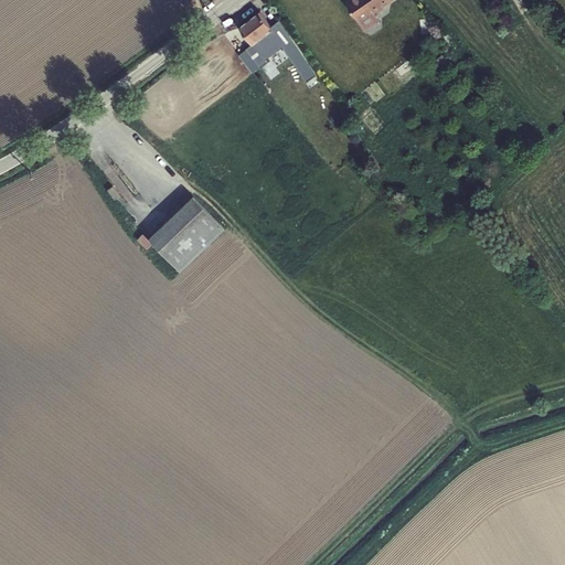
[(382,6),(381,4),(386,0),(348,0),(345,1),(358,20),(364,29),(377,19),(373,12),(382,6)]
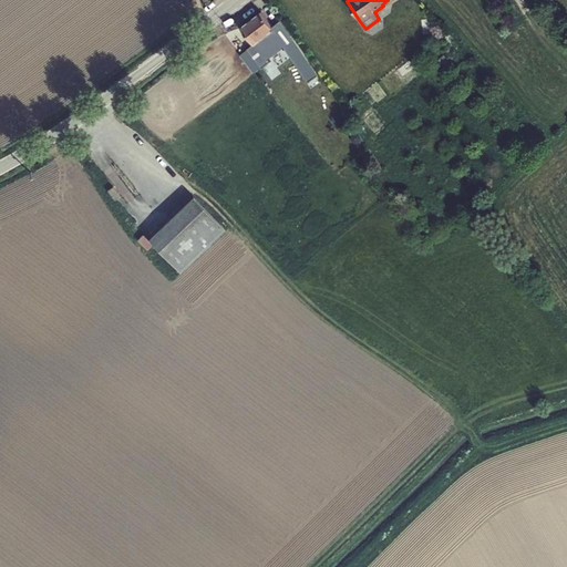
[(260,8),(241,23),(254,40),(261,51),(282,37),(272,23),(260,8)]
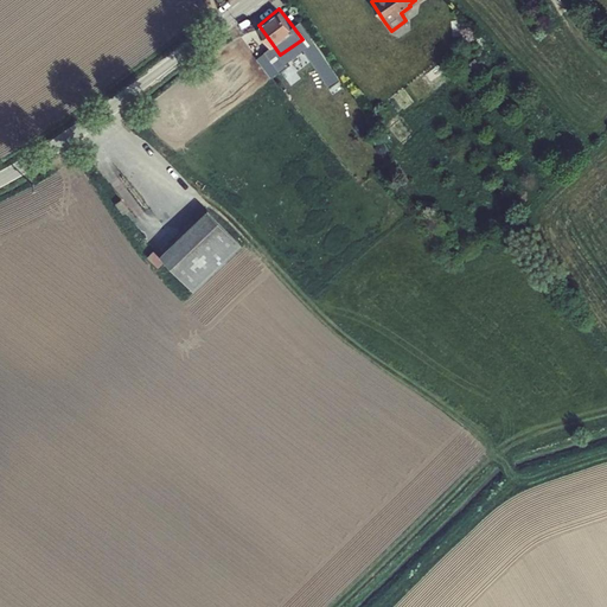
[(340,77),(300,19),(300,20),(337,78),(340,77)]
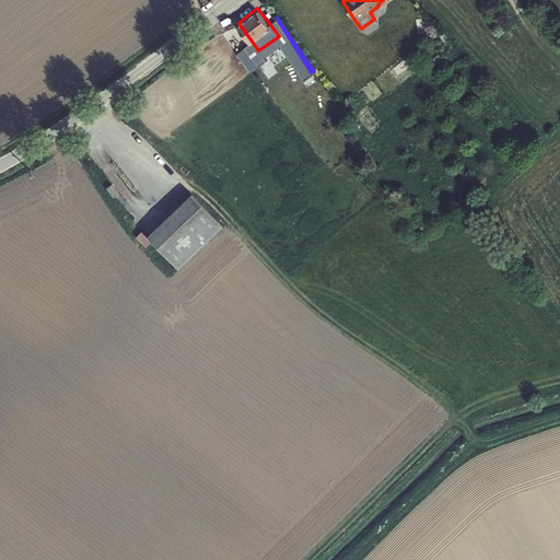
[(311,72),(277,19),(269,23),(279,36),(282,41),(284,44),(305,76),(311,72)]
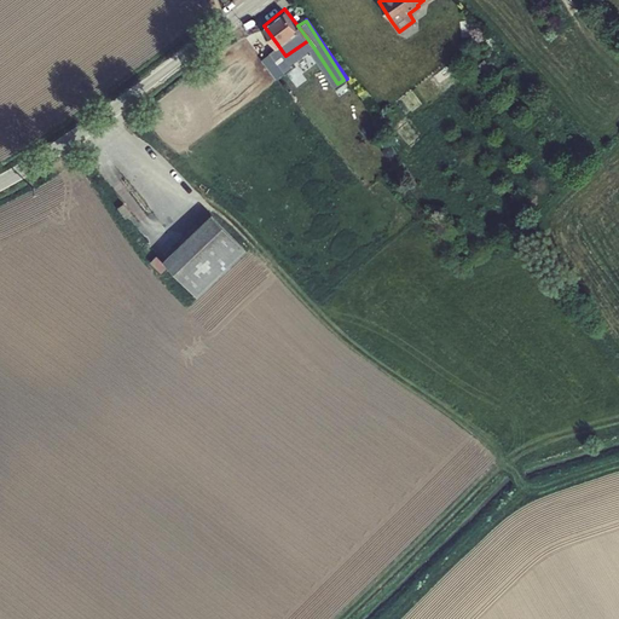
[(285,56),(289,61),(312,45),(308,40),(285,56)]
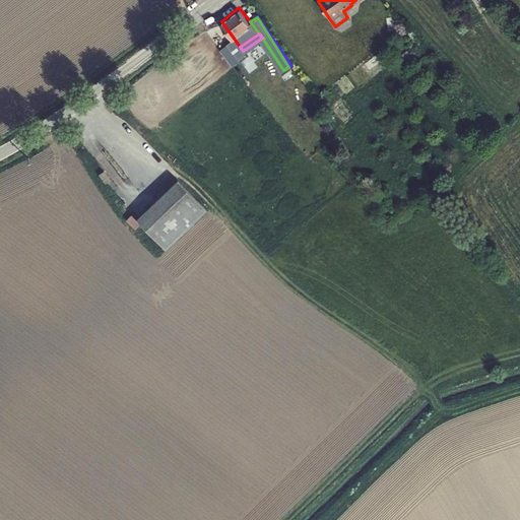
[(225,42),(239,58),(245,54),(243,51),(240,47),(233,37),(225,42)]
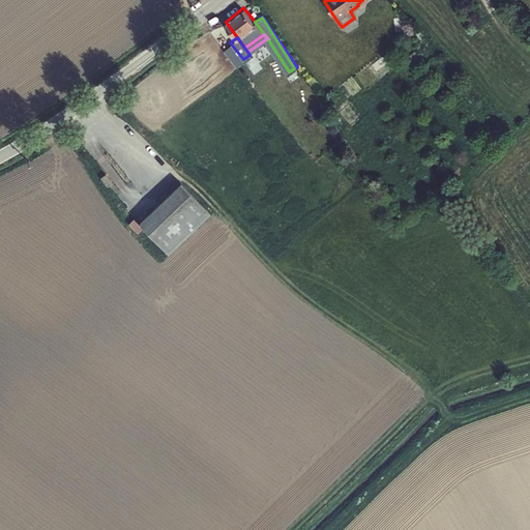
[(247,52),(249,55),(269,41),(267,38),(247,52)]
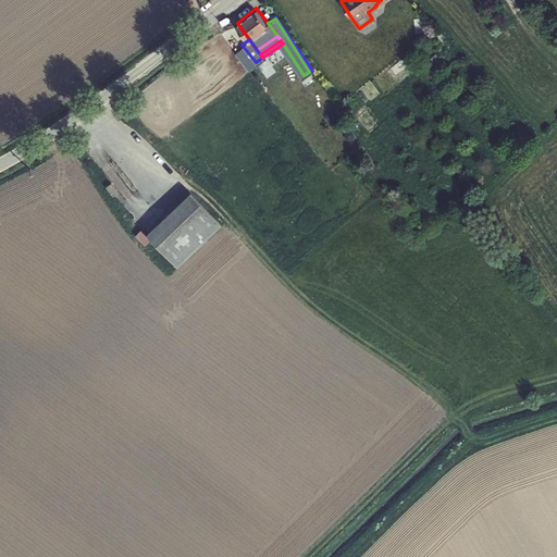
[(104,189),(112,199),(116,195),(109,185),(104,189)]
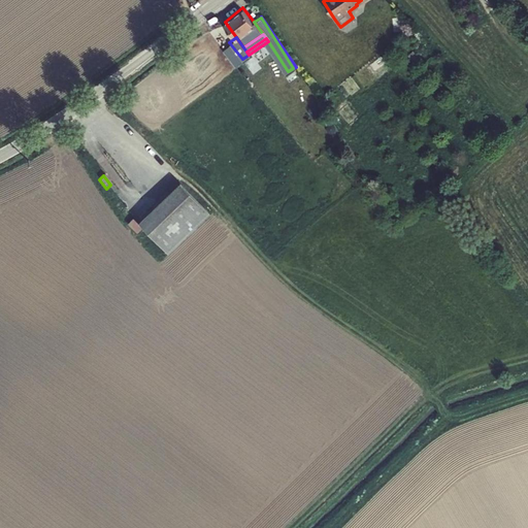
[(178,184),(137,224),(166,254),(207,215),(178,184)]
